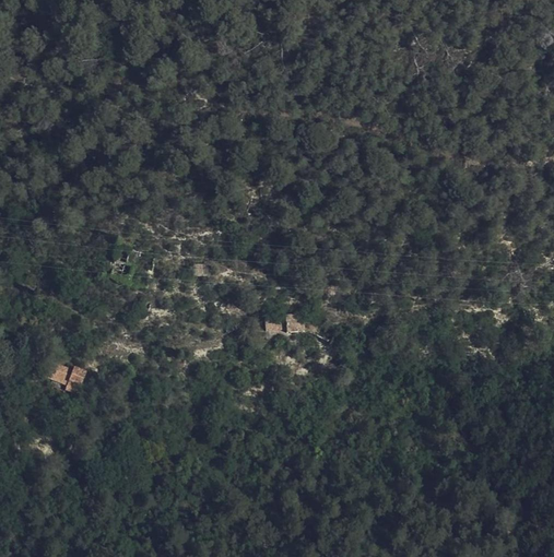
[(195,264),(193,277),(210,280),(212,267),(195,264)]
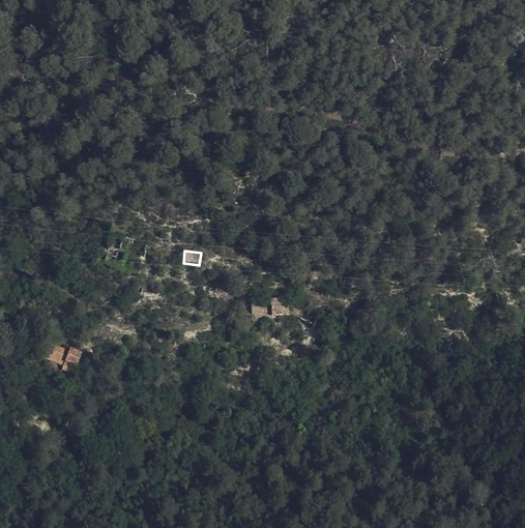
[(271,318),(288,317),(287,300),(251,303),(252,316),(271,314),(271,318)]
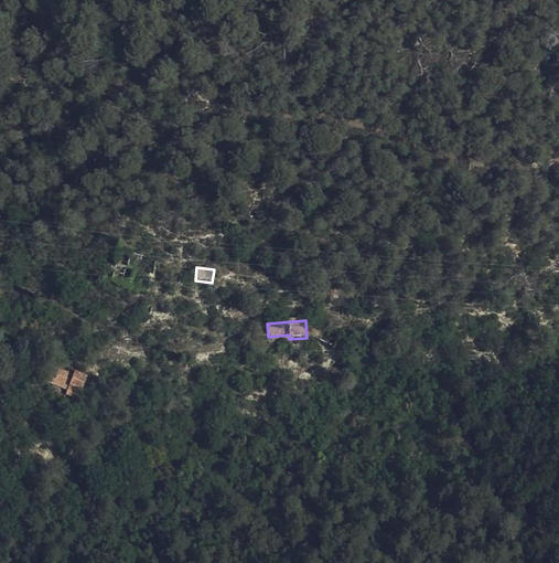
[(228,329),(228,339),(244,331),(240,325),(228,329)]
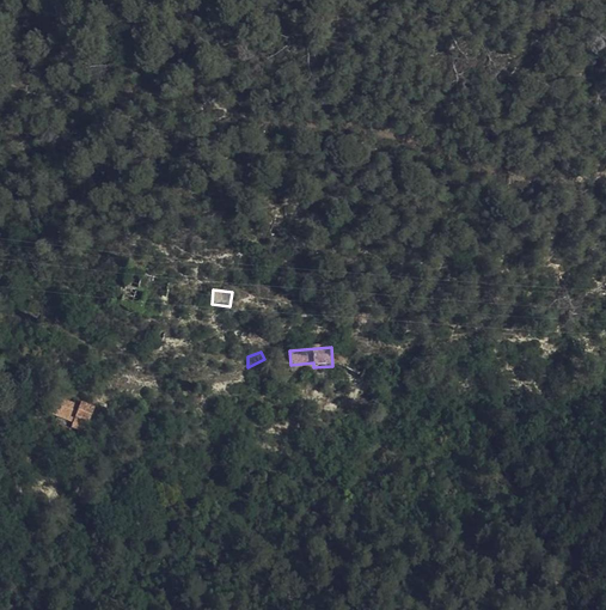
[(8,363),(4,374),(19,382),(25,370),(8,363)]
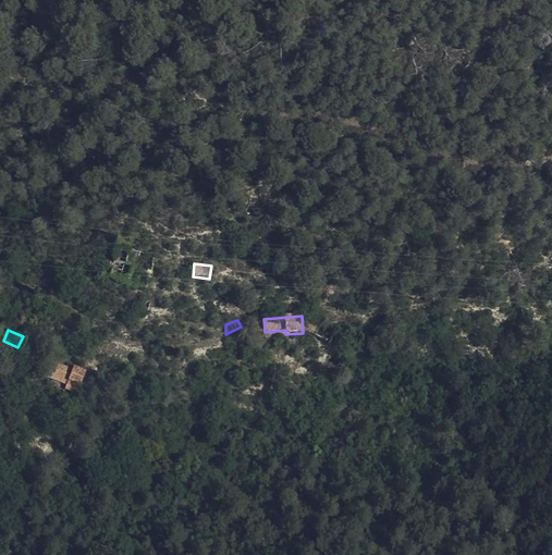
[(68,383),(65,387),(76,391),(87,370),(75,366),(74,368),(46,356),(41,368),(52,372),(51,378),(68,383)]
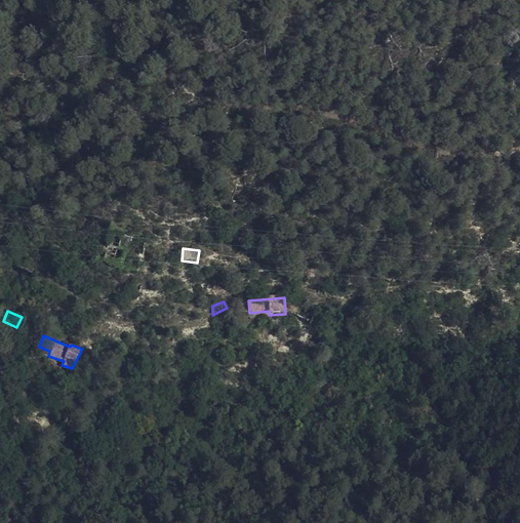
[(45,362),(60,368),(62,365),(64,361),(48,356),(49,351),(39,347),(37,350),(47,355),(45,362)]
